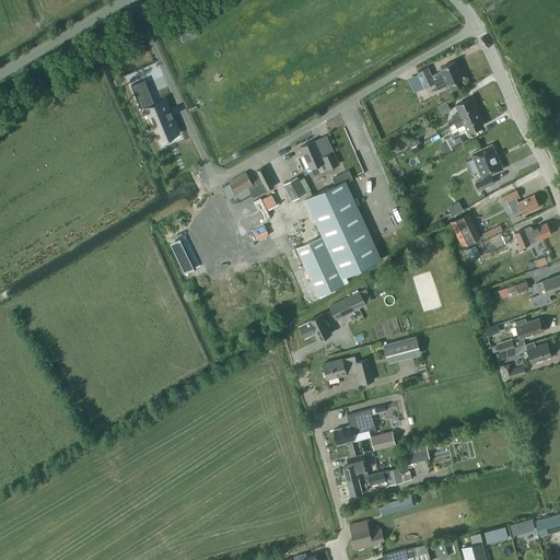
[(442,71),(431,76),(428,67),(417,72),(423,88),(445,78),(447,84),(462,78),(454,61),(440,68),(442,71)]
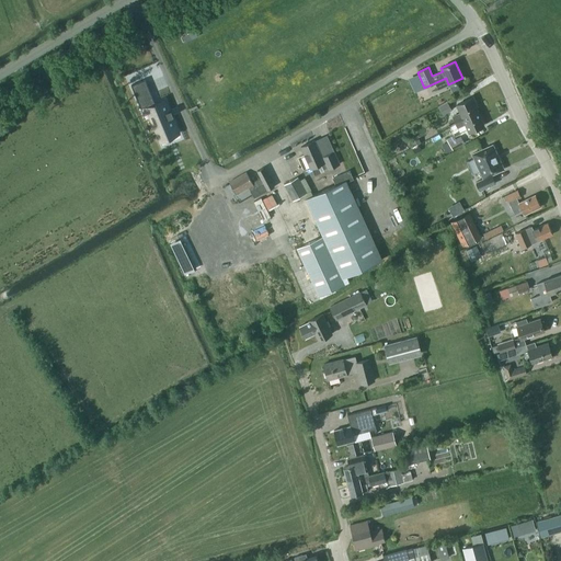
[(158,135),(175,127),(171,117),(173,116),(173,115),(171,116),(169,112),(171,111),(171,110),(169,111),(164,100),(156,104),(145,79),(130,84),(140,109),(146,106),(158,135)]
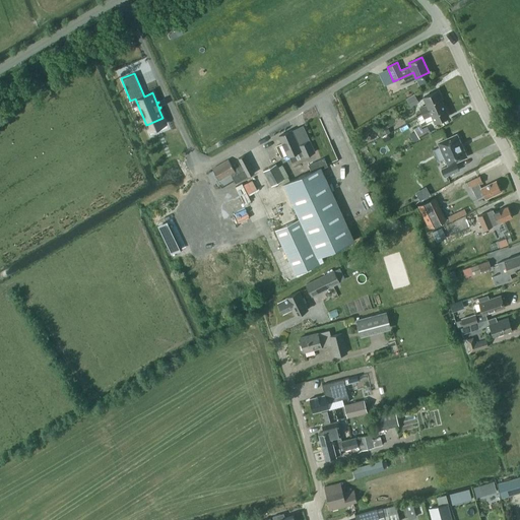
[(390,96),(395,106),(414,93),(409,86),(390,96)]
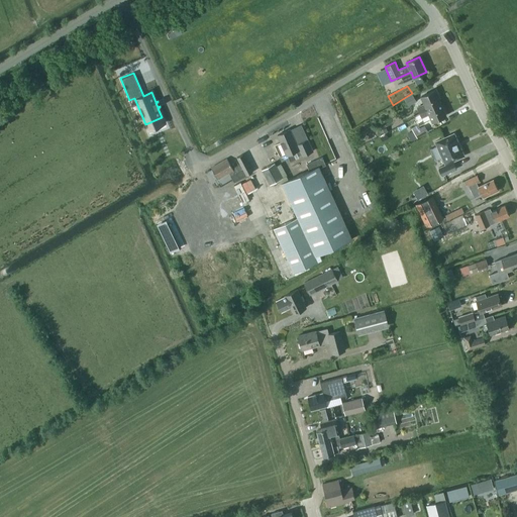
[(445,116),(434,92),(420,99),(424,106),(417,109),(416,108),(410,111),(415,121),(421,118),(421,119),(428,116),(431,122),(445,116)]
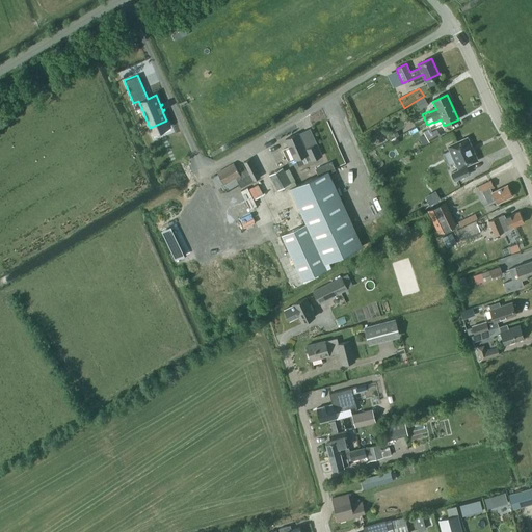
[(423,132),(425,136),(429,142),(441,135),(434,125),(423,132)]
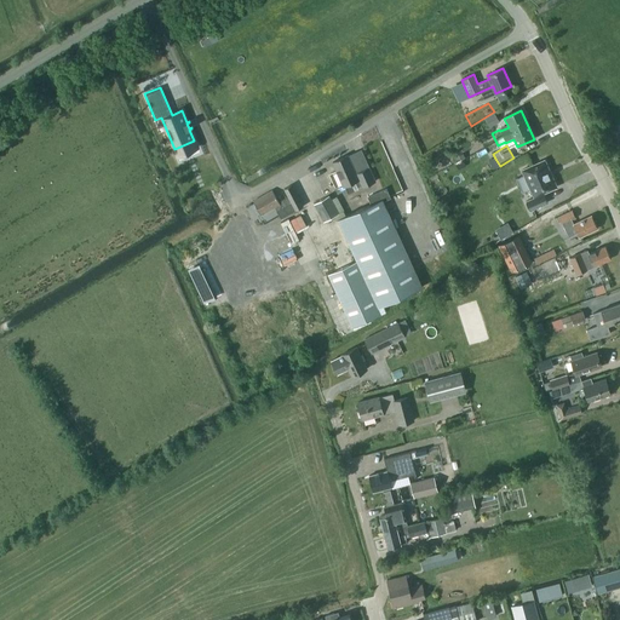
[(356,173),(348,155),(332,162),(343,187),(344,187),(348,194),(355,190),(351,183),(359,181),(362,188),(375,181),(369,167),(356,173)]
